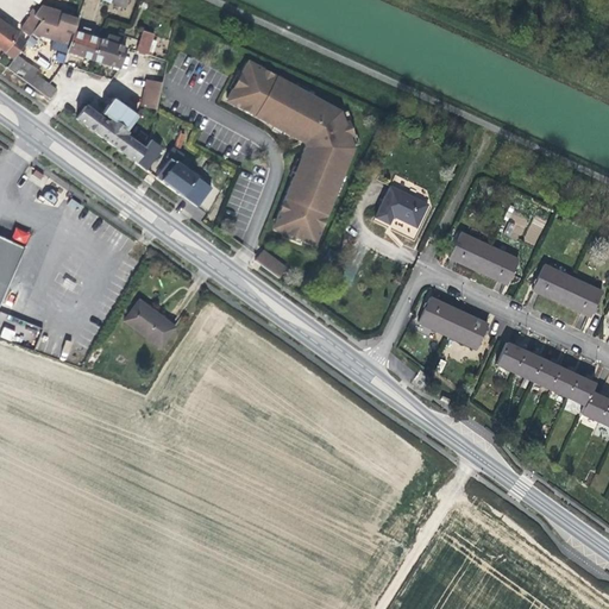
[(20,31),(29,37),(31,33),(69,45),(68,52),(119,68),(125,49),(117,45),(119,38),(107,35),(106,42),(92,38),(93,31),(82,26),(80,33),(74,32),(77,20),(39,7),(35,13),(31,10),(29,14),(30,16),(20,31)]
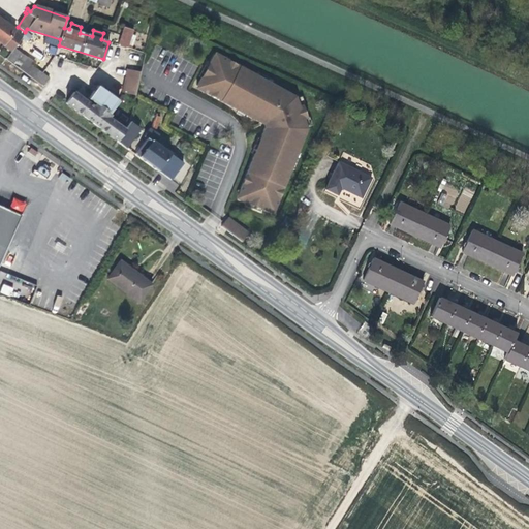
[(13,65),(43,86),(49,79),(32,66),(35,62),(14,48),(22,38),(13,32),(14,29),(0,18),(0,42),(11,52),(6,59),(13,65)]
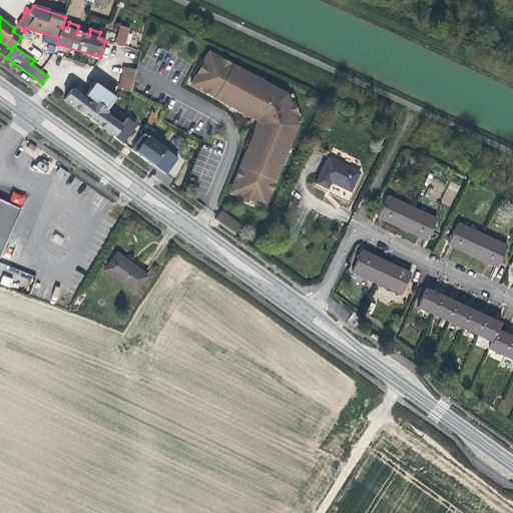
[(114,44),(124,47),(129,29),(119,26),(114,44)]
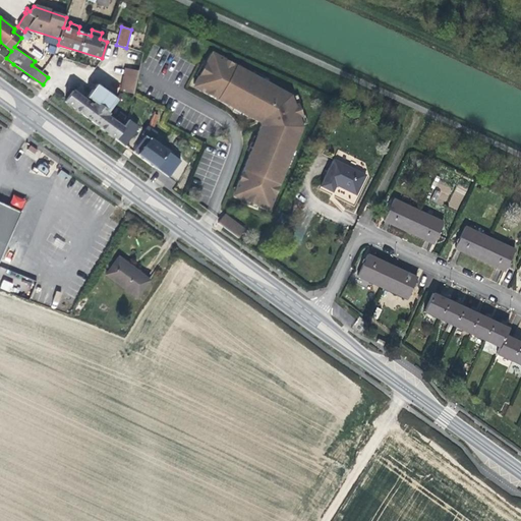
[(47,52),(55,54),(57,46),(50,44),(47,52)]
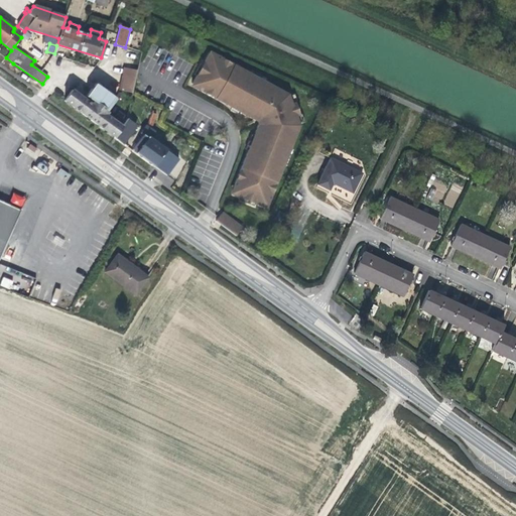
[(207,52),(190,83),(198,87),(197,89),(209,96),(245,115),(255,120),(257,125),(233,185),(235,186),(232,195),(264,208),(267,200),(269,201),(279,175),(294,136),(298,126),(295,116),(298,114),(294,102),(290,103),(286,94),(216,54),(214,56),(207,52)]
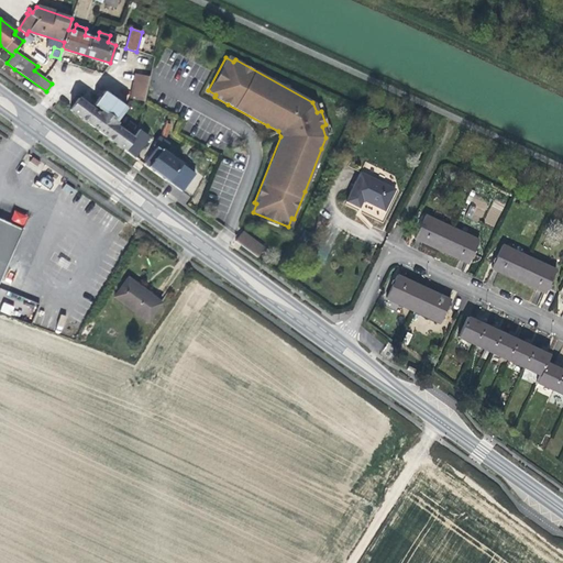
[(145,99),(150,77),(135,74),(130,98),(144,101),(145,99)]
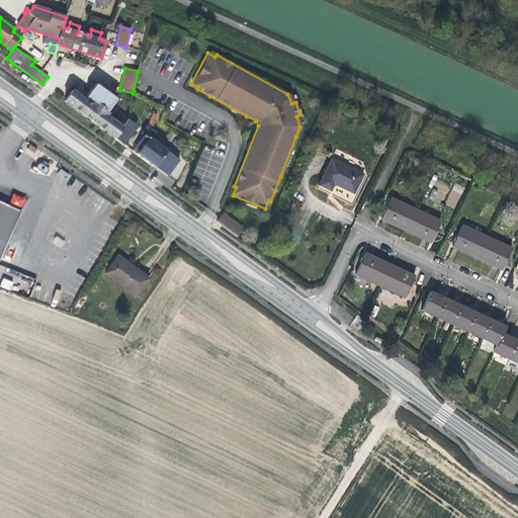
[(123,124),(121,126),(105,114),(116,98),(95,83),(84,99),(72,90),(64,101),(123,144),(137,126),(127,119),(123,124)]
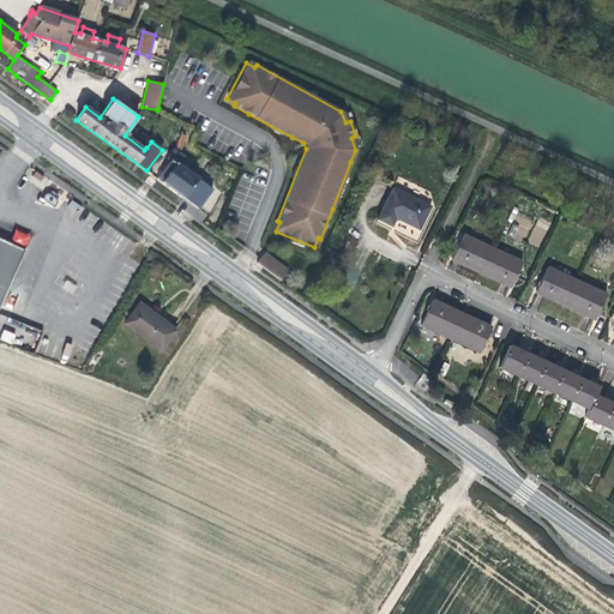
[(157,179),(198,209),(212,188),(176,163),(186,136),(180,134),(172,161),(170,161),(157,179)]
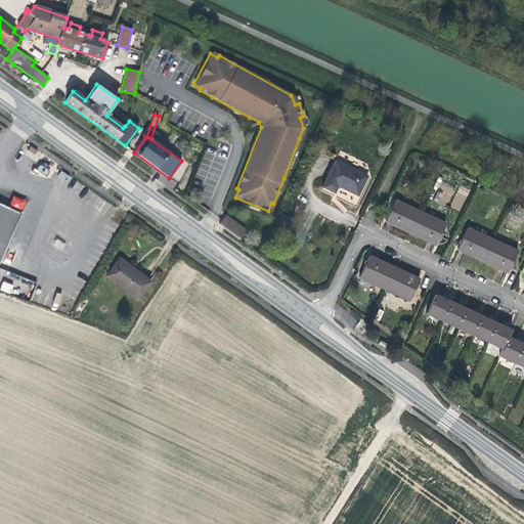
[(34,155),(38,149),(31,145),(28,150),(34,155)]
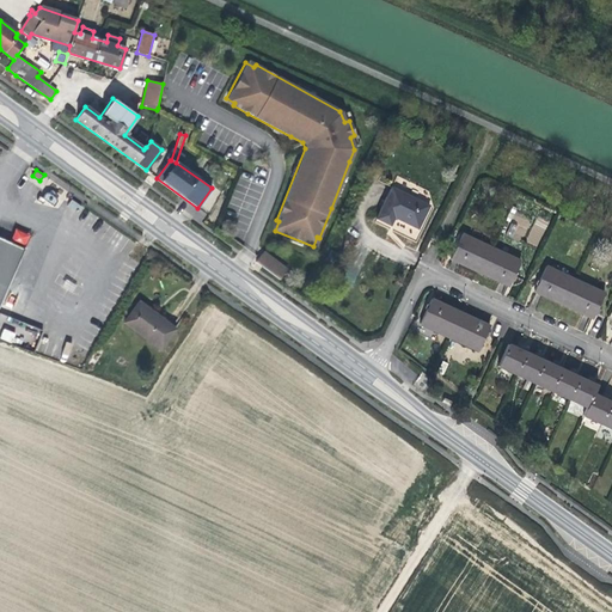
[(428,207),(391,189),(377,218),(390,225),(393,216),(403,221),(417,227),(428,207)]
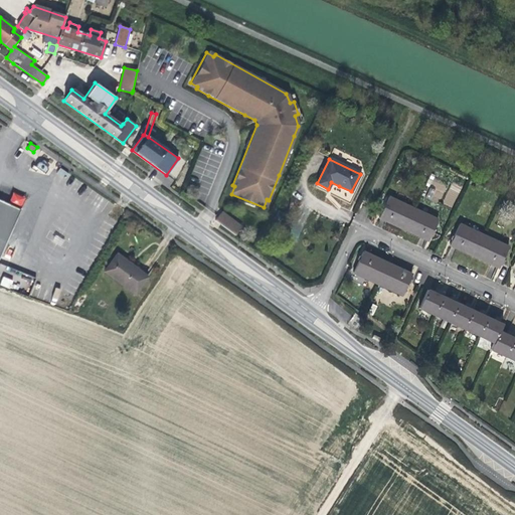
[(451,184),(442,203),(452,207),(461,188),(451,184)]
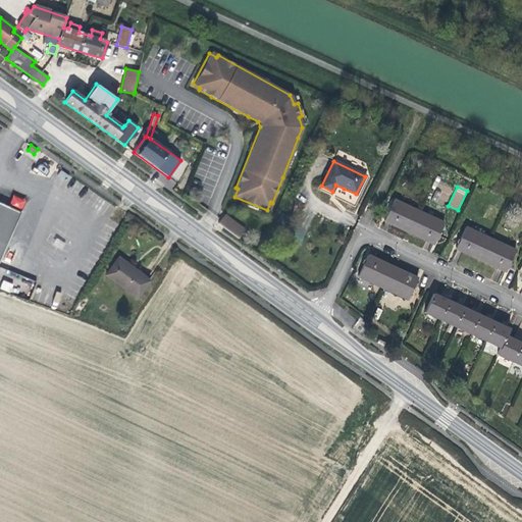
[(444,222),(394,200),(383,220),(433,244),(444,222)]
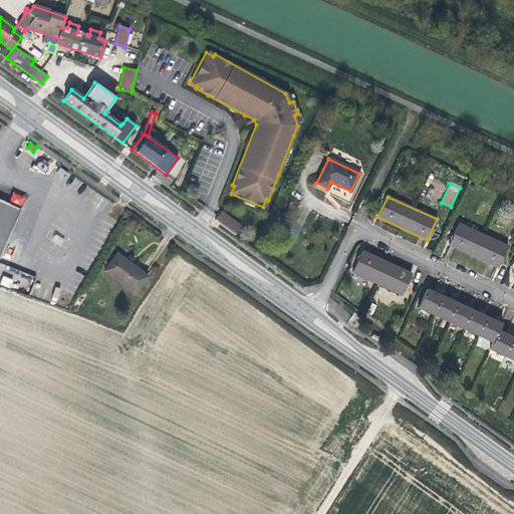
[(0,257),(3,250),(21,209),(0,199),(0,257)]
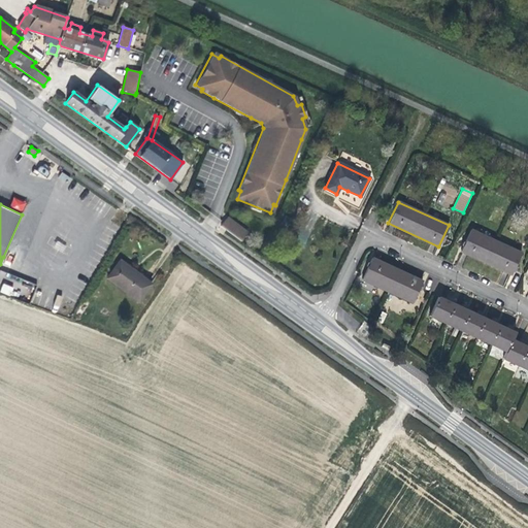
[(241,241),(250,232),(228,216),(221,225),(241,241)]
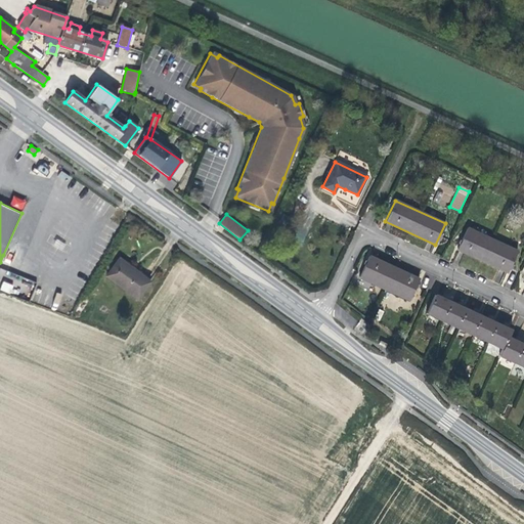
[(517,252),(467,228),(457,249),(507,272),(517,252)]
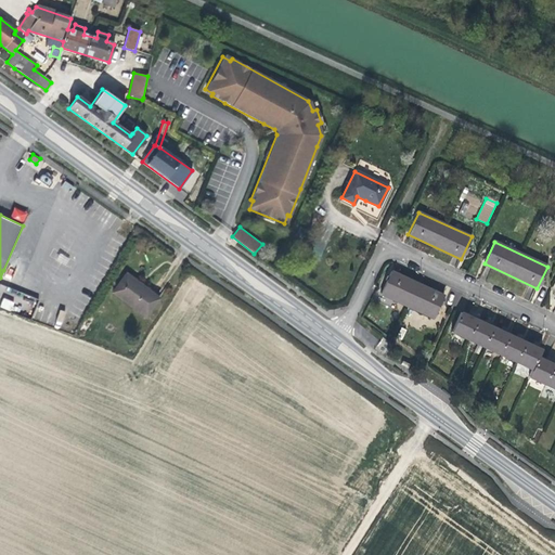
[(443,296),(391,271),(385,284),(381,294),(434,318),(438,308),(443,296)]
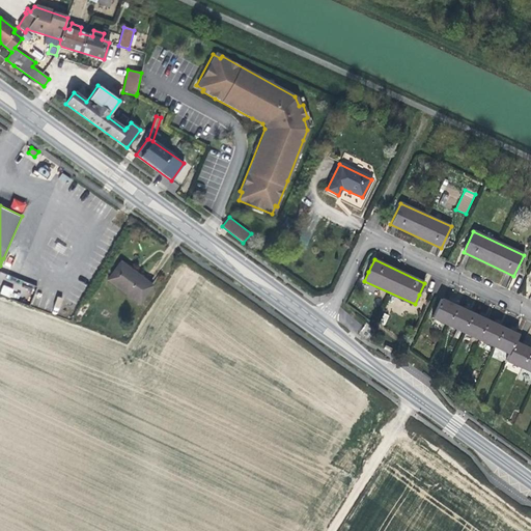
[(121,261),(108,280),(139,303),(152,285),(143,278),(142,279),(136,275),(129,269),(129,268),(121,261)]
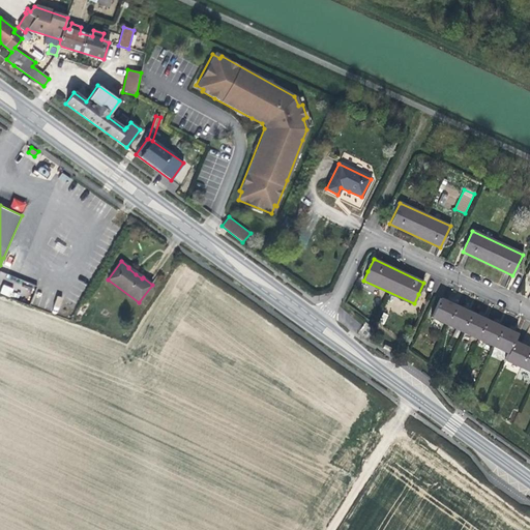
[(0,293),(10,297),(13,288),(3,285),(0,293)]
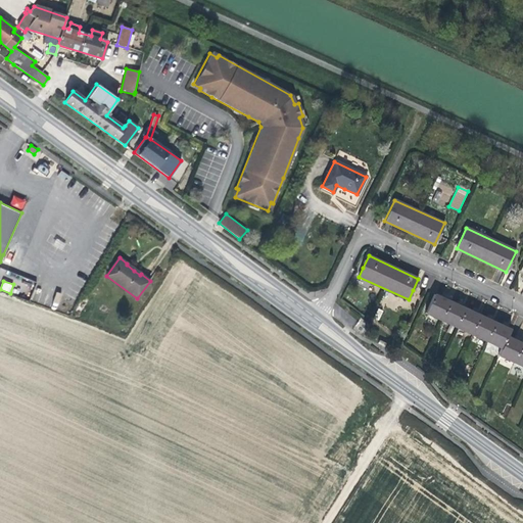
[(502,348),(507,337),(510,330),(435,295),(427,314),(502,348)]
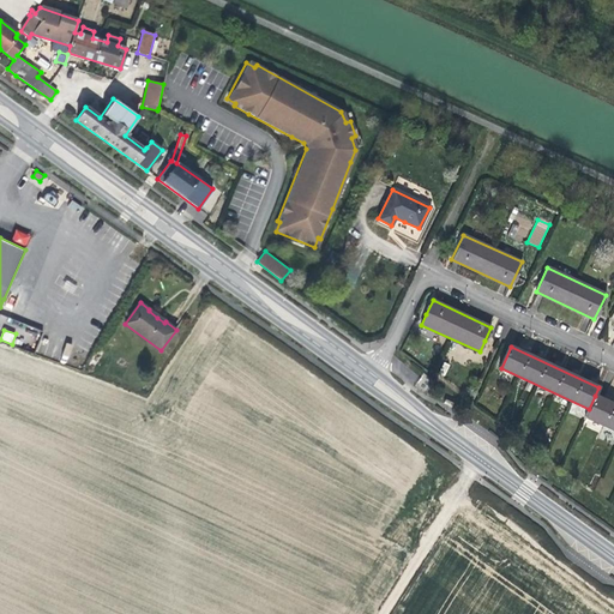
[(103,353),(96,349),(85,368),(92,372),(103,353)]
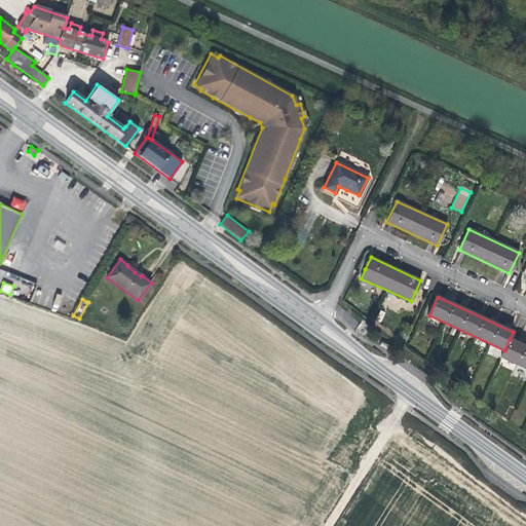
[(525,346),(510,339),(504,350),(501,358),(525,369),(525,346)]
